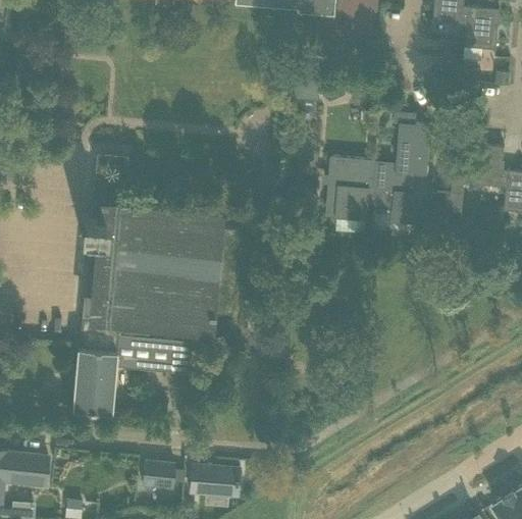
[(214,0),(225,1),(225,0),(238,0),(238,2),(300,8),(300,11),(333,14),(334,0),(214,0)]
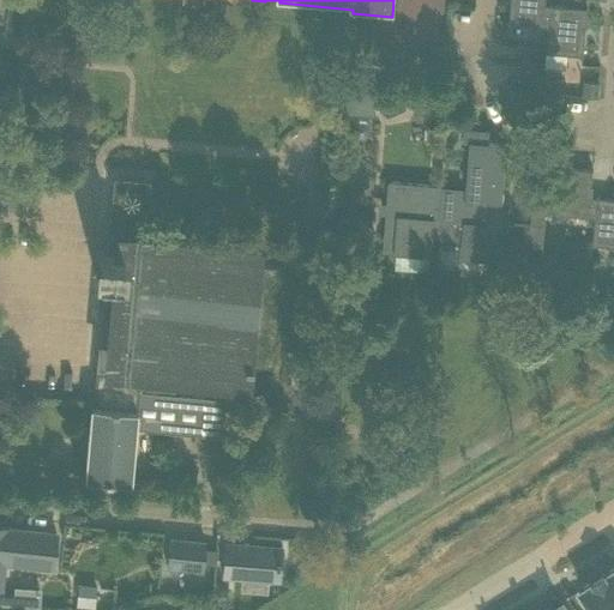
[(545,29),(546,10),(546,0),(510,0),(507,25),(545,29)]
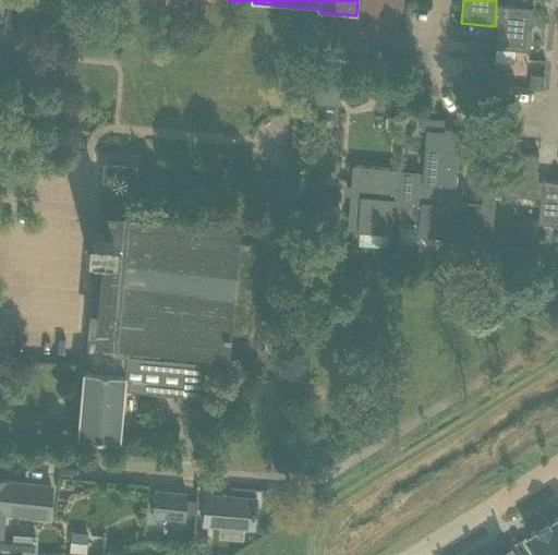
[(496,9),(495,26),(498,26),(497,43),(497,47),(496,58),(495,64),(514,67),(516,52),(531,53),(534,11),(496,9)]
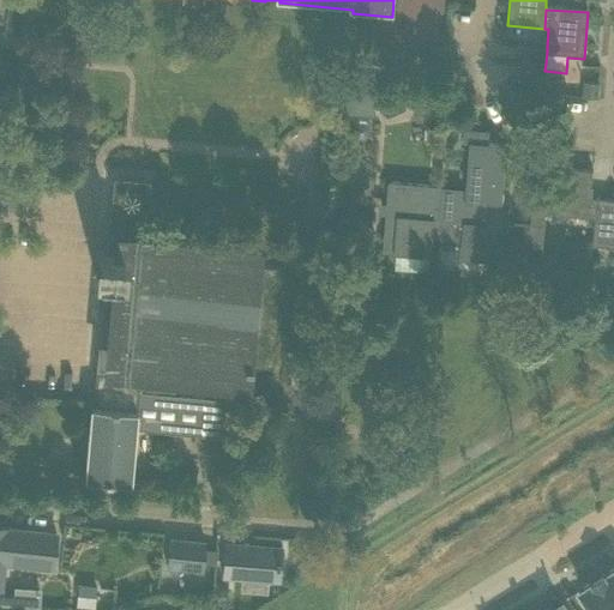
[(523,49),(522,64),(530,65),(531,50),(523,49)]
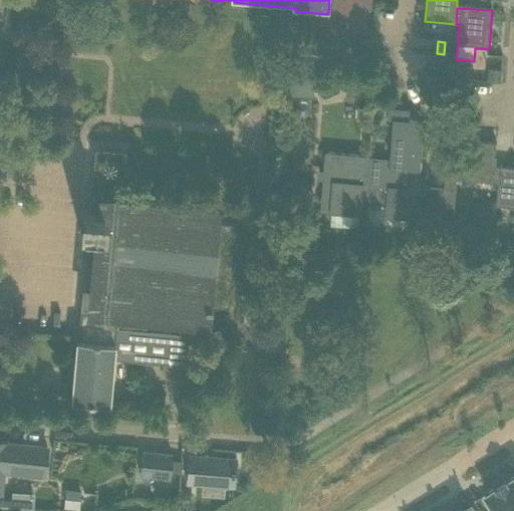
[(314,72),(288,70),(286,97),(312,99),(314,72)]
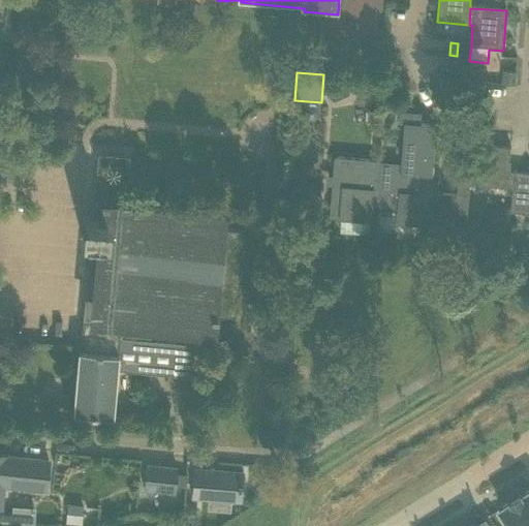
[(500,85),(516,87),(517,74),(501,73),(500,85)]
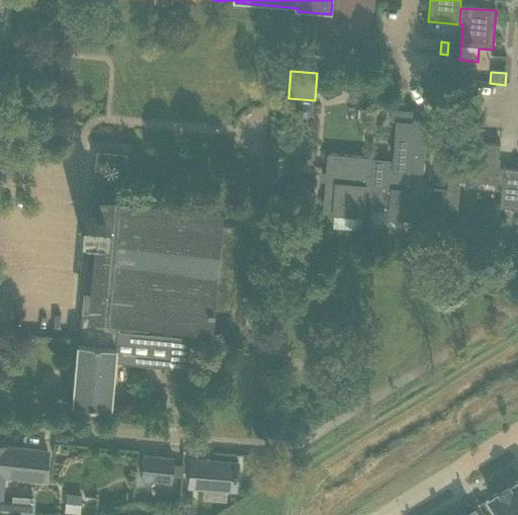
[(309,106),(303,106),(298,110),(297,116),(301,120),(308,121),(313,117),(313,111),(309,106)]
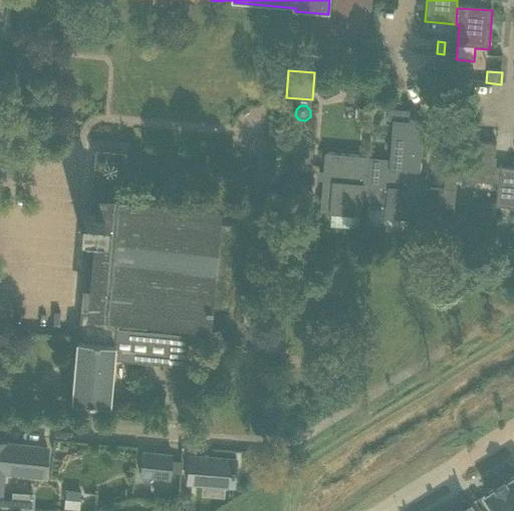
[(359,110),(358,121),(370,122),(370,110),(359,110)]
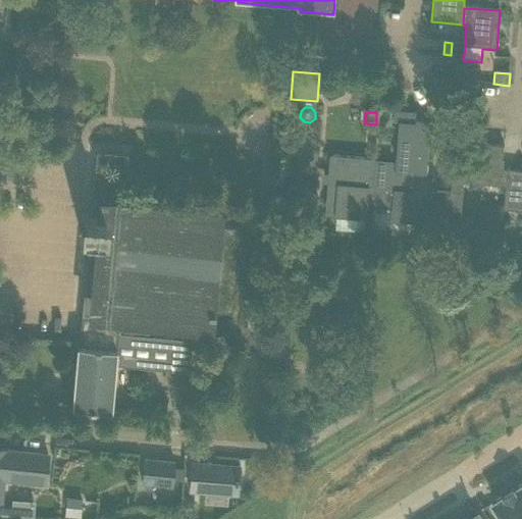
[(375,162),(373,191),(384,191),(383,205),(393,206),(390,221),(422,224),(430,125),(416,124),(417,114),(395,112),(394,124),(400,124),(397,164),(383,163),(375,162)]
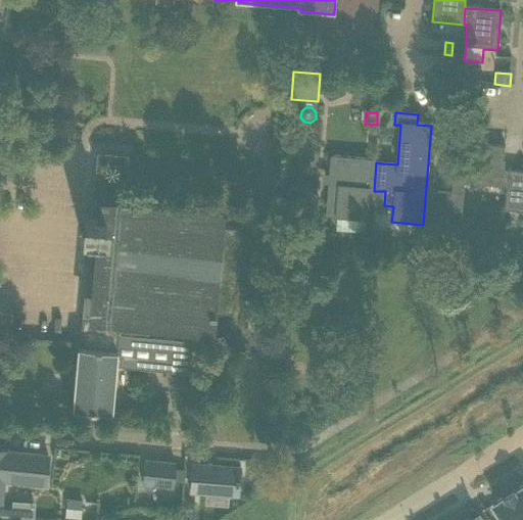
[(473,185),(504,188),(506,172),(503,171),(505,148),(477,145),(473,185)]
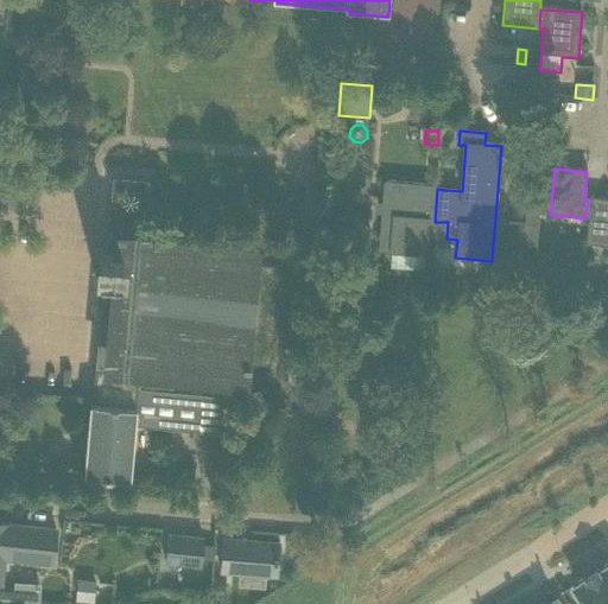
[(107,363),(114,363),(112,387),(135,389),(168,392),(170,369),(244,375),(245,364),(270,367),(278,267),(254,265),(254,255),(170,247),(170,243),(152,242),(152,246),(130,245),(132,217),(145,208),(146,194),(137,183),(122,182),(112,191),(111,204),(121,216),(118,253),(94,252),(93,273),(116,274),(114,293),(102,292),(100,312),(112,313),(107,363)]
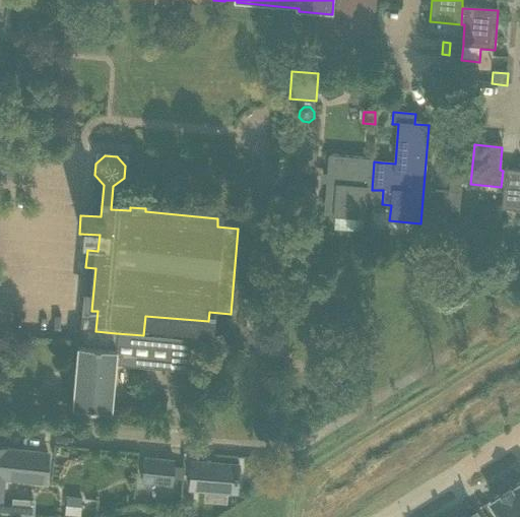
[(326,205),(325,215),(336,216),(334,231),(364,233),(366,218),(367,203),(379,204),(382,204),(383,190),(372,190),(374,162),(330,157),(326,199),(326,205)]
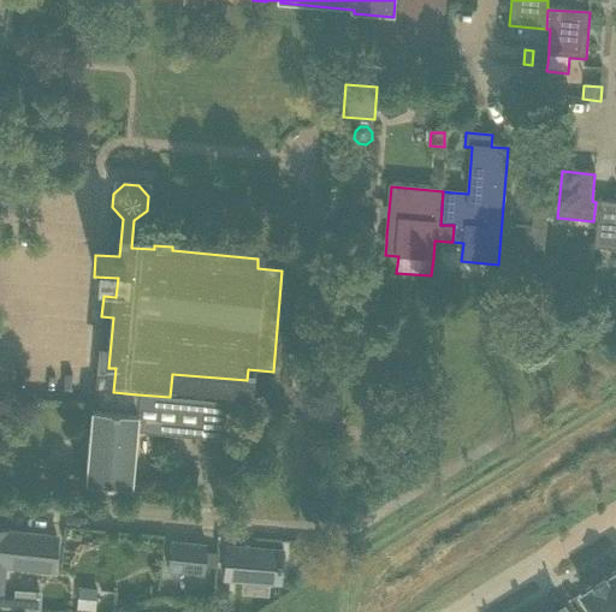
[(615,203),(596,202),(593,221),(598,223),(596,248),(615,250),(615,203)]
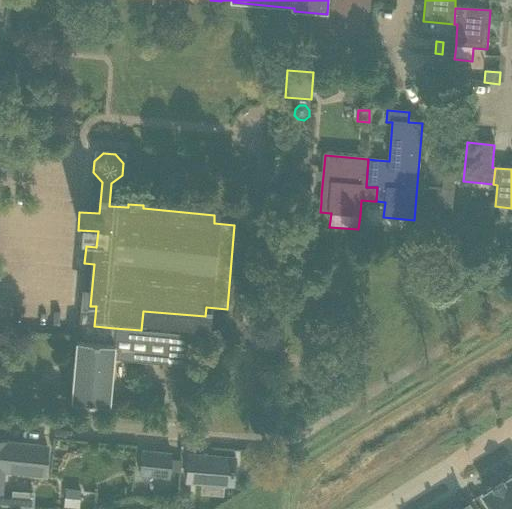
[(442,178),(441,191),(453,192),(455,179),(442,178)]
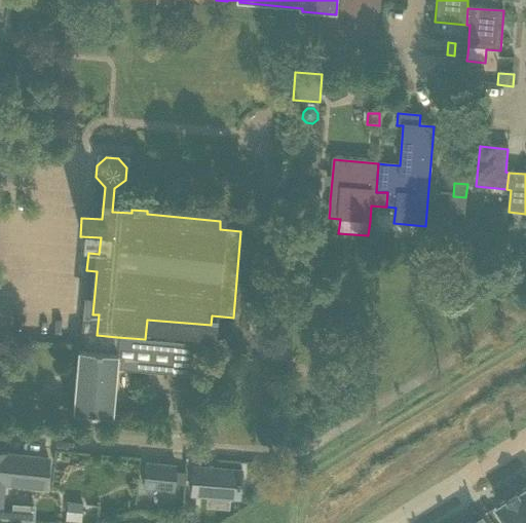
[(505,212),(492,210),(490,227),(503,229),(505,212)]
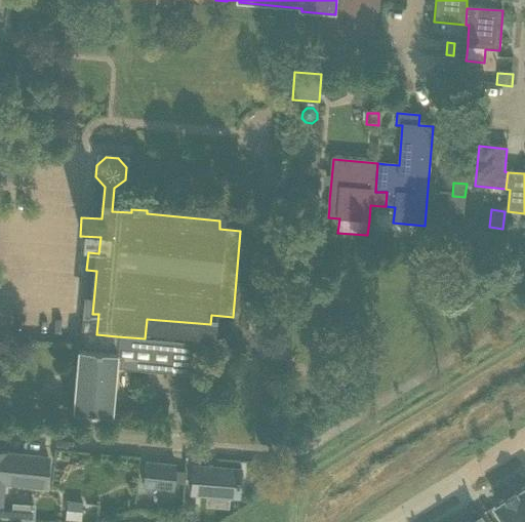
[(117,336),(96,334),(95,351),(77,350),(72,412),(111,415),(112,395),(115,369),(171,374),(174,342),(145,338),(117,336)]
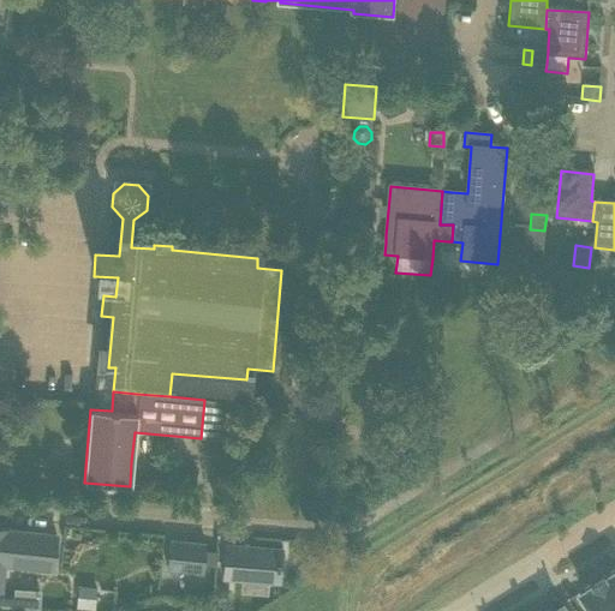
[(0,532),(0,589),(3,567),(53,571),(53,562),(57,538),(27,535),(0,532)]
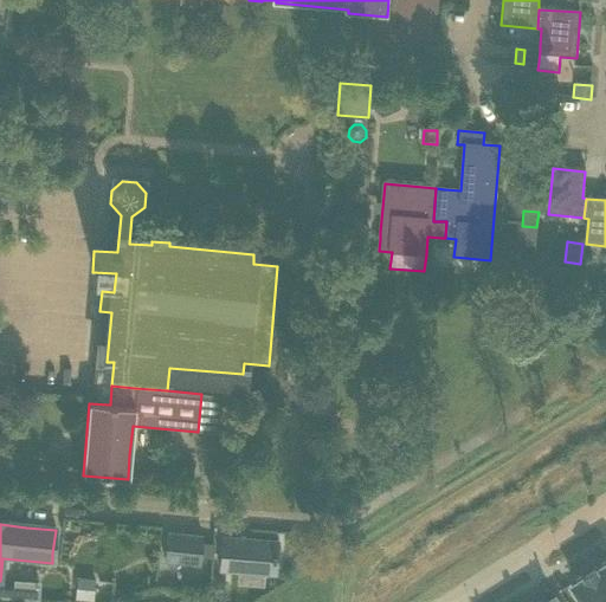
[(167,536),(165,562),(199,565),(202,539),(167,536)]
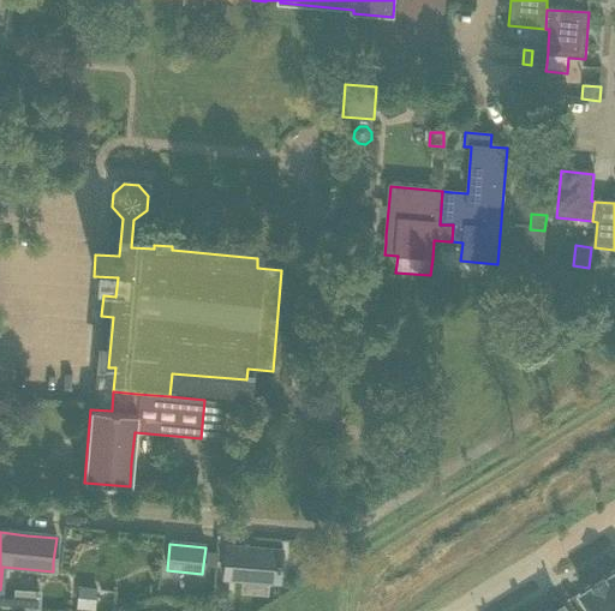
[(226,547),(222,580),(242,582),(264,583),(280,585),(284,551),(226,547)]
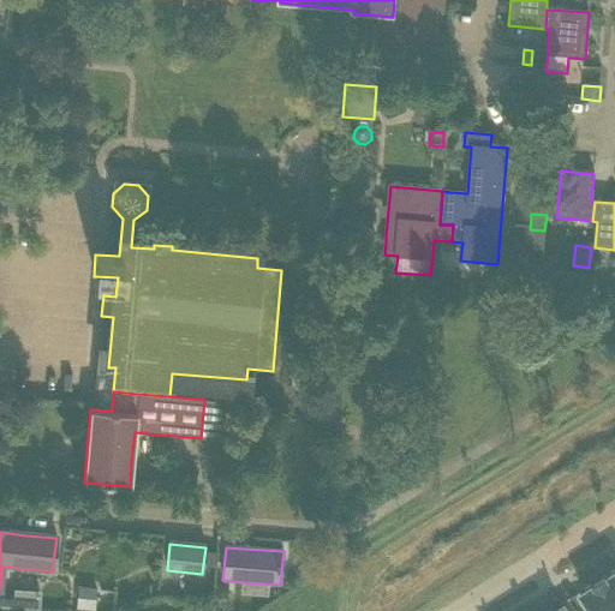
[(614,610),(614,571),(607,577),(605,576),(593,583),(595,585),(580,594),(590,610),(614,610)]
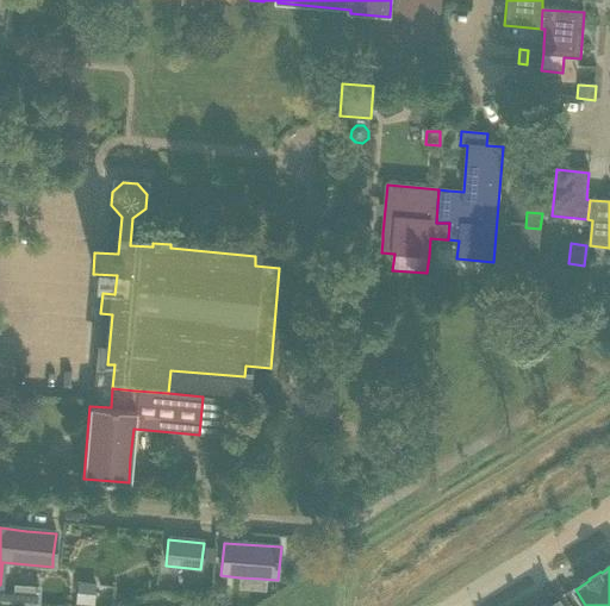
[(93,605),(95,587),(79,586),(76,605),(93,605)]
